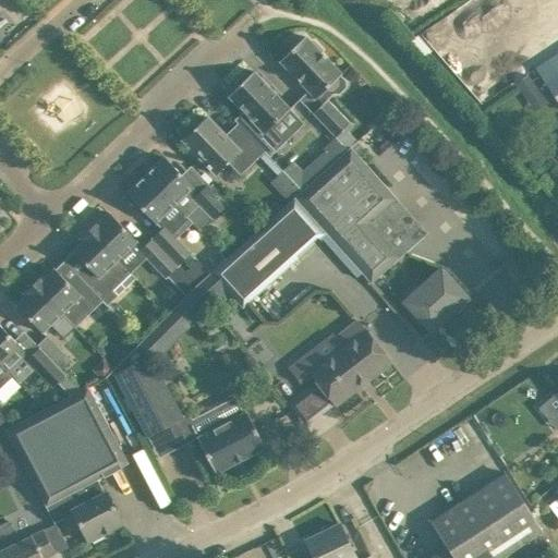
[(528,44),(522,32),(512,37),(518,49),(528,44)]
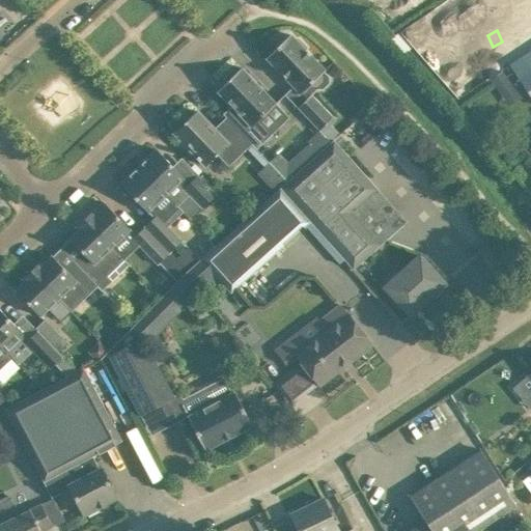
[(267,58),(301,93),(325,71),(306,51),(307,48),(300,40),(296,40),(290,35),(267,58)]
